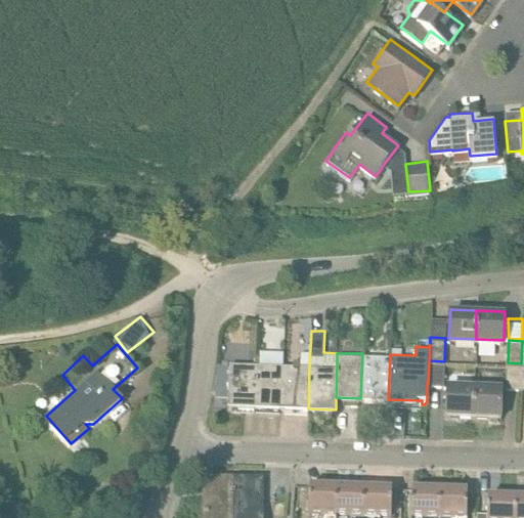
[(388,399),(390,354),(362,353),(360,398),(388,399)]
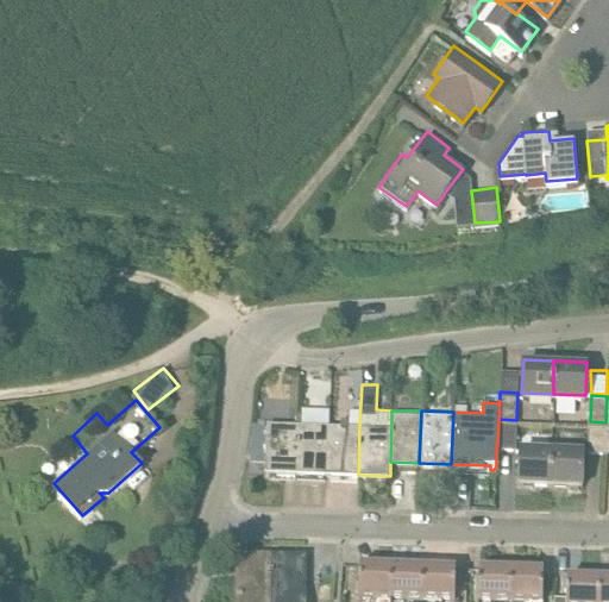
[(246,446),(245,452),(250,452),(265,452),(265,459),(265,471),(296,472),(297,421),(267,420),(250,419),(246,446)]
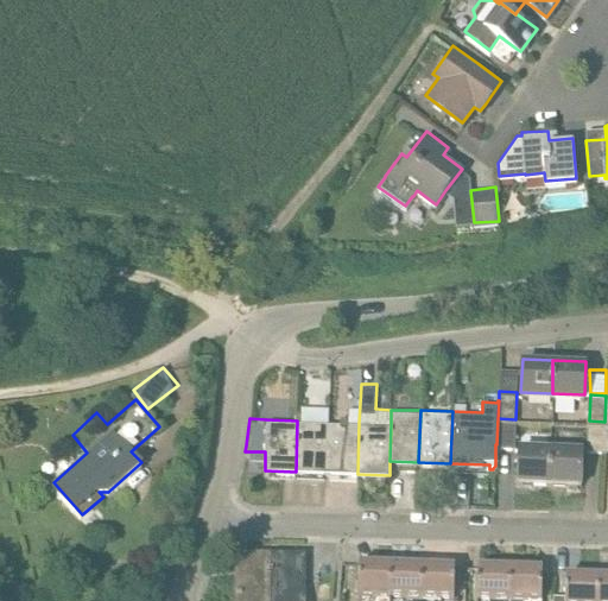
[(514,444),(515,419),(498,418),(496,444),(514,444)]
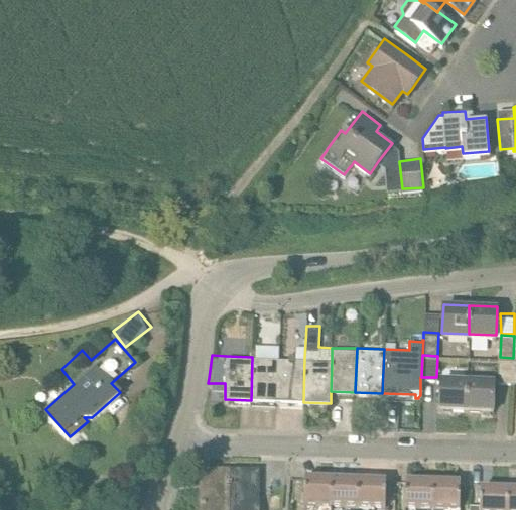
[(276,401),(278,358),(252,357),(251,400),(276,401)]
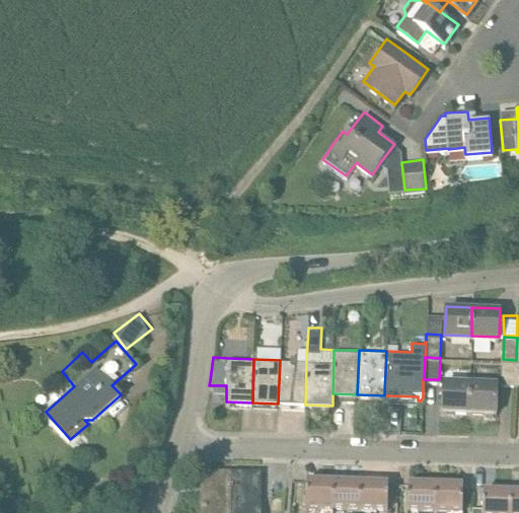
[(515,382),(516,360),(503,359),(502,382),(515,382)]
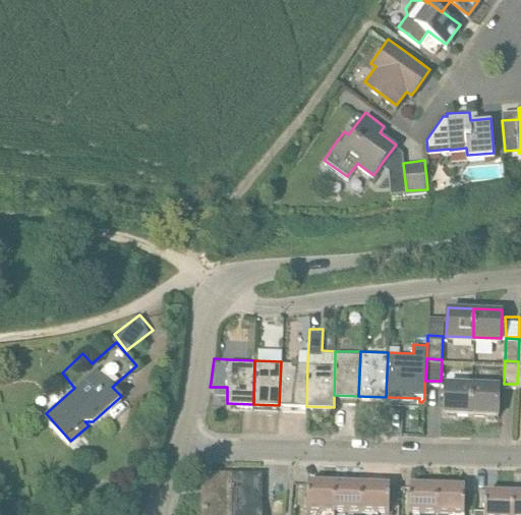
[(306,406),(307,362),(281,361),(279,405),(306,406)]
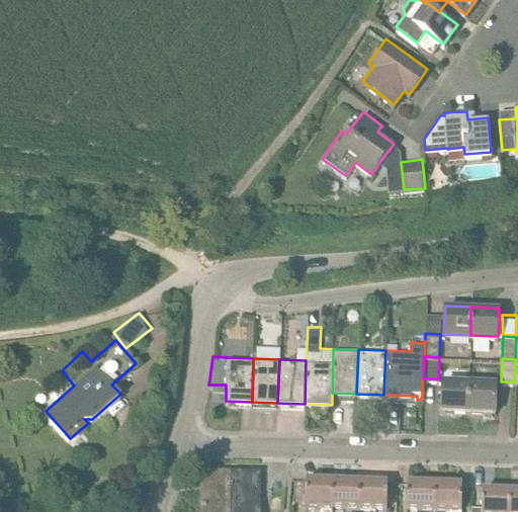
[(467,409),(469,380),(442,379),(441,409),(442,409),(442,408),(467,409)]
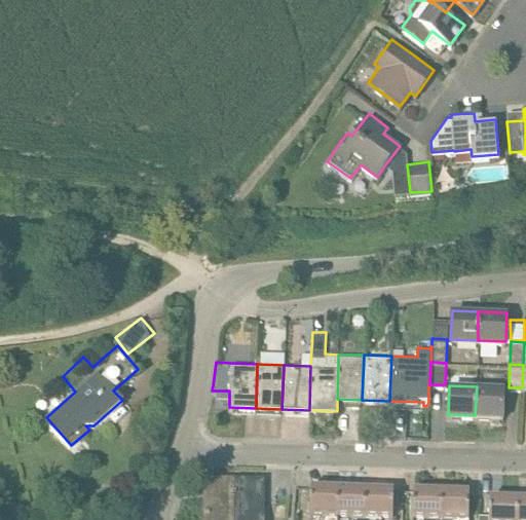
[(502,417),(503,387),(477,386),(475,415),(501,416),(501,417),(502,417)]
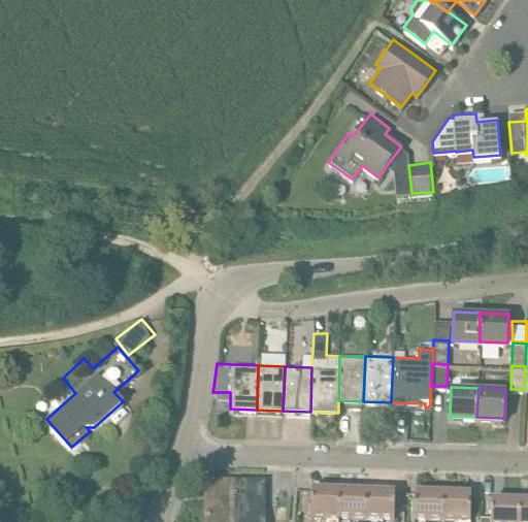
[(234,521),(235,477),(205,477),(204,521),(234,521)]
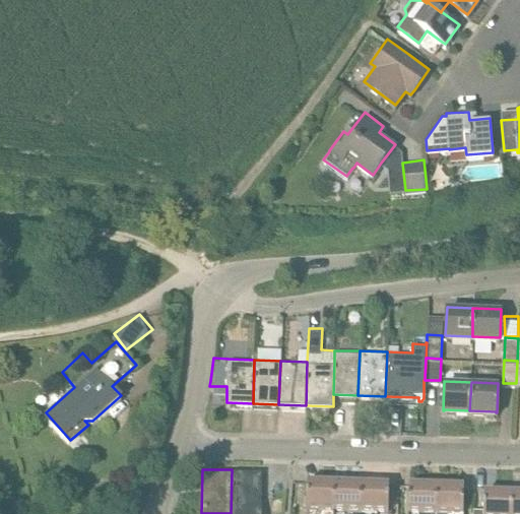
[(232,469),(231,513),(260,513),(260,469),(232,469)]
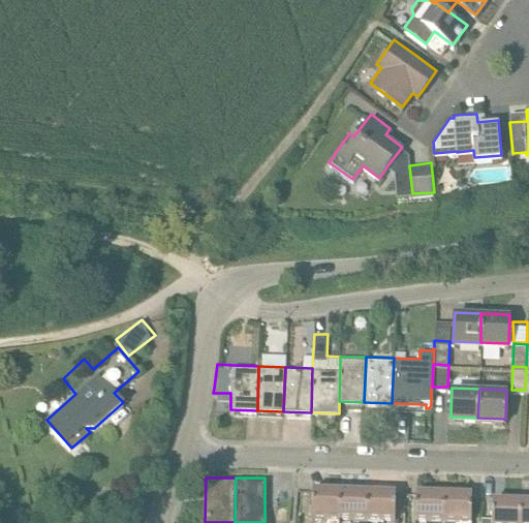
[(340,516),(340,488),(312,487),(312,515),(340,516)]
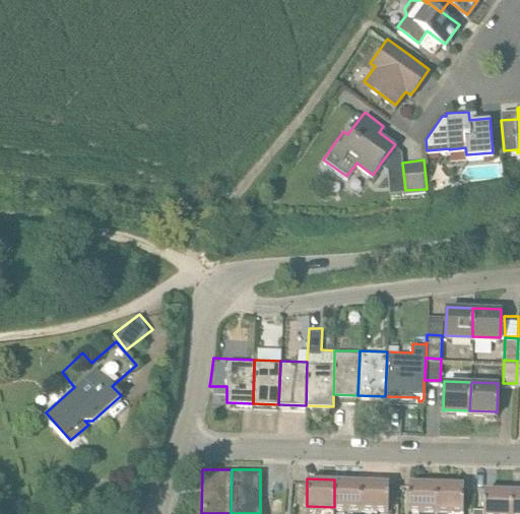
[(361,507),(362,480),(334,479),(334,507),(361,507)]
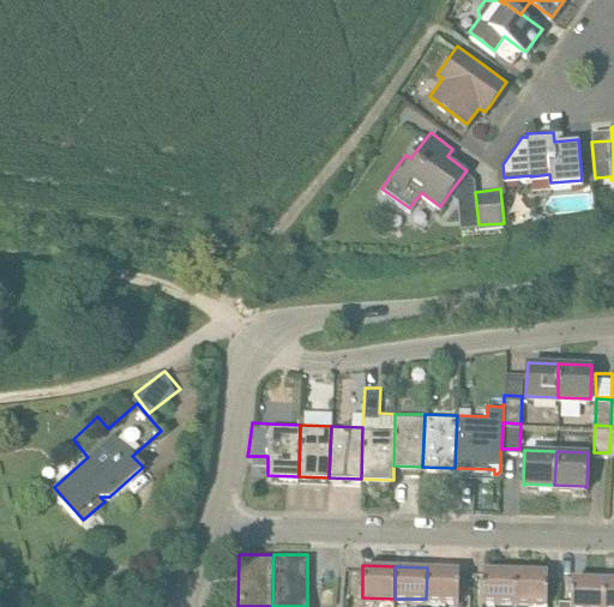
[(426,599),(458,600),(459,569),(427,568),(426,599)]
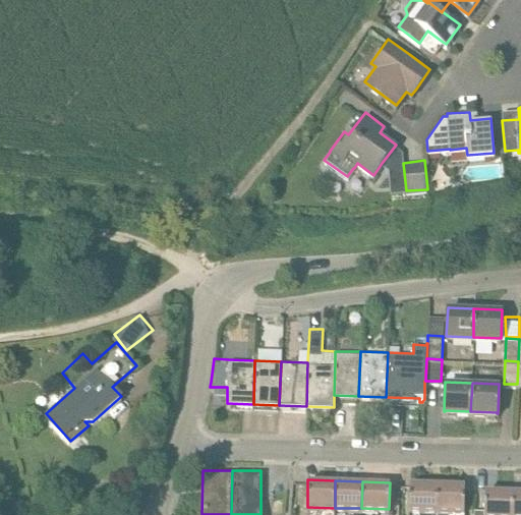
[(409,482),(409,510),(437,510),(437,483),(409,482)]
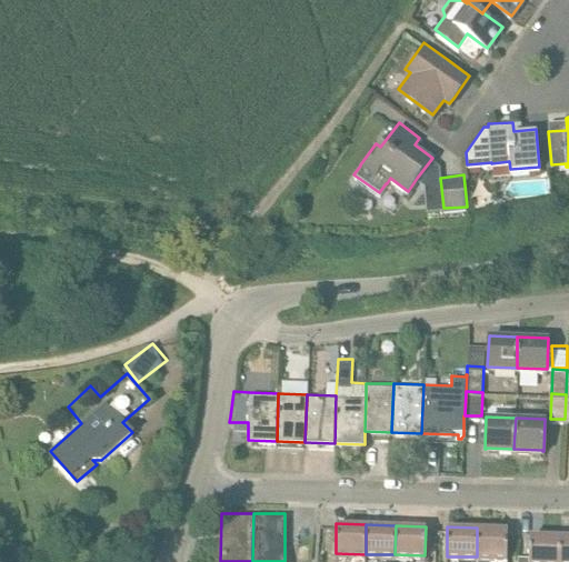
[(477,528),(477,557),(507,558),(508,528),(477,528)]
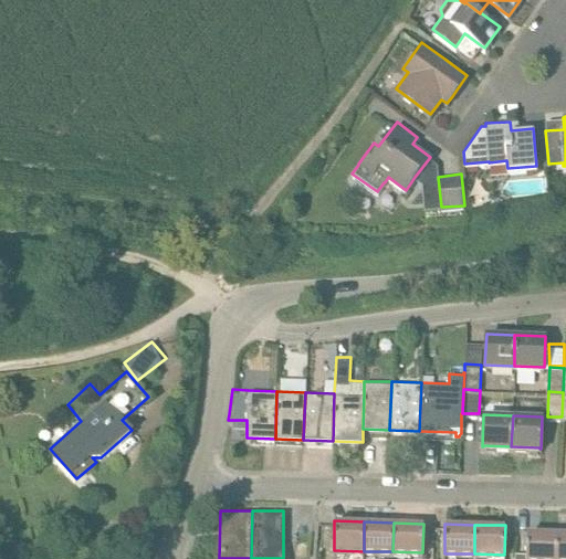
[(556,558),(557,533),(526,531),(526,550),(514,551),(514,558),(556,558)]
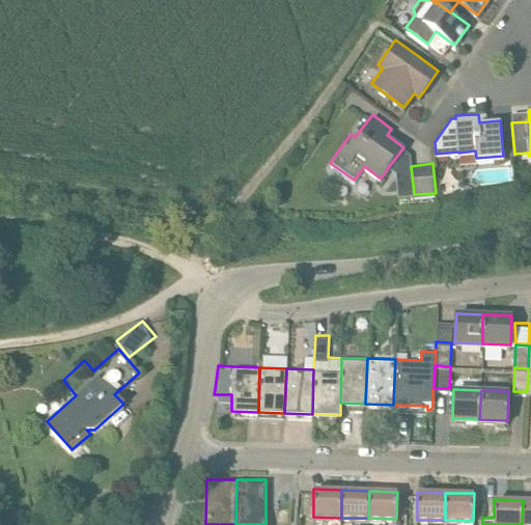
[(530,524),(530,500),(523,500),(522,524),(530,524)]
